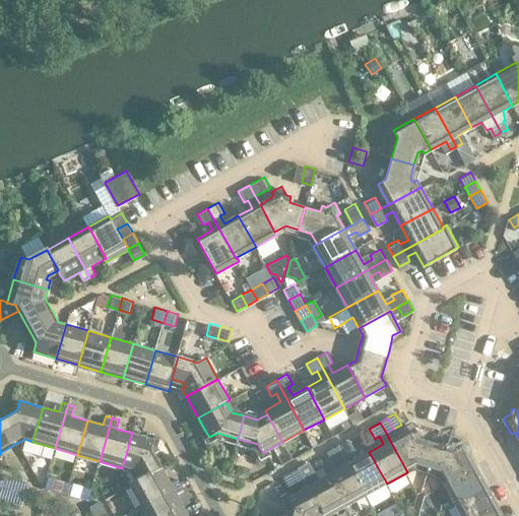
[(403,433),(390,441),(405,468),(415,462),(429,466),(436,444),(418,439),(420,434),(416,433),(411,424),(401,430),(403,433)]
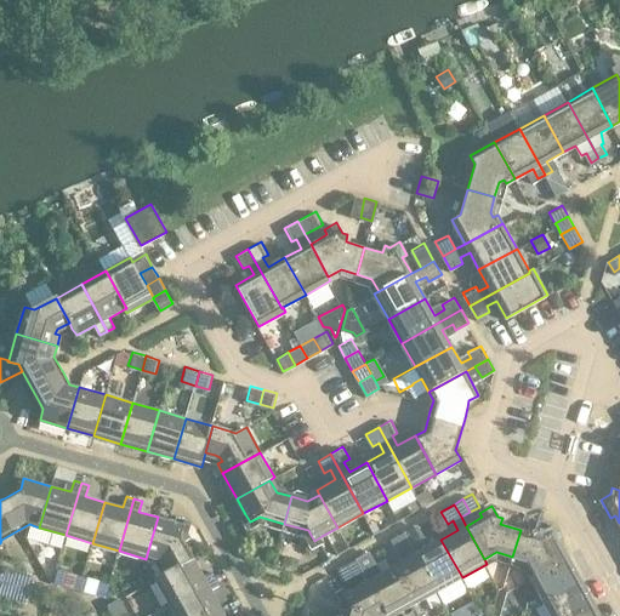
[(170,520),(158,517),(147,554),(161,558),(168,570),(193,557),(185,541),(189,537),(187,532),(191,522),(172,515),(170,520)]
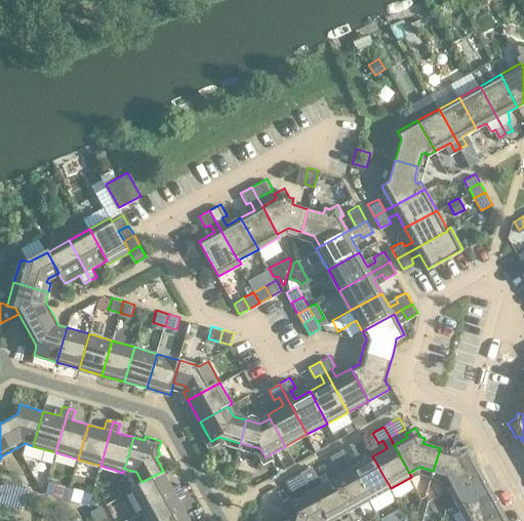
[(358,454),(353,443),(341,449),(370,499),(391,488),(372,456),(358,465),(354,456),(358,454)]
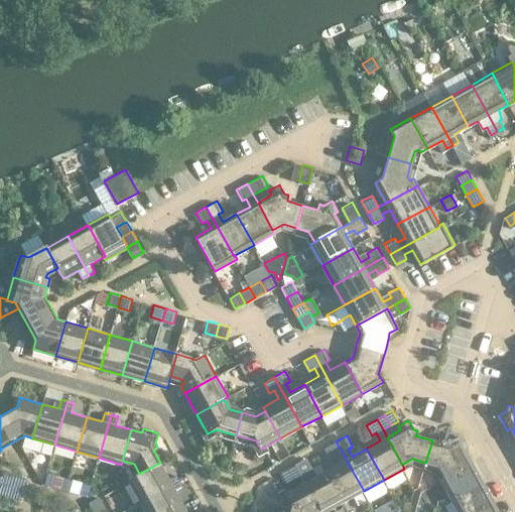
[(447,444),(432,440),(425,463),(437,467),(443,477),(472,462),(467,453),(470,451),(462,435),(453,440),(449,439),(447,444)]
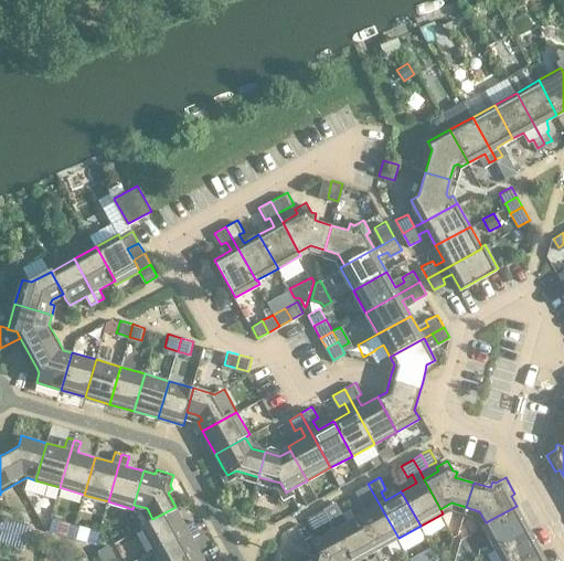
[(398,538),(368,484),(357,490),(363,501),(369,499),(373,507),(357,517),(375,551),(398,538)]
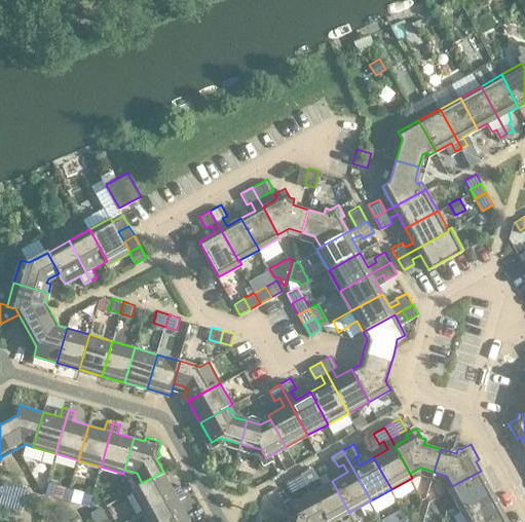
[(317,478),(312,467),(300,474),(306,484),(310,492),(326,521),(327,521),(333,521),(349,513),(332,481),(317,488),(313,480),(317,478)]
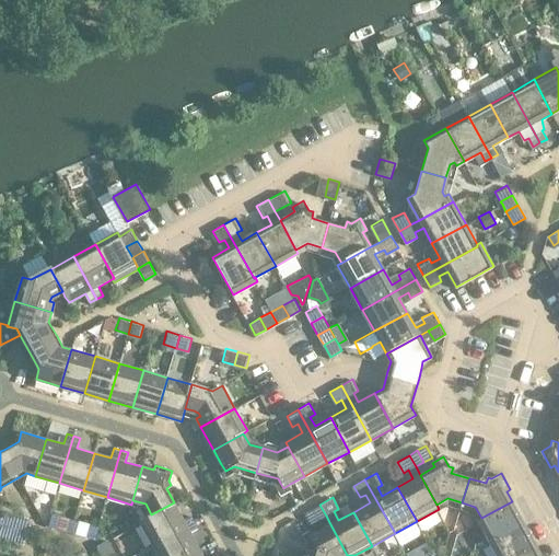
[(257,500),(255,509),(268,512),(270,504),(257,500)]
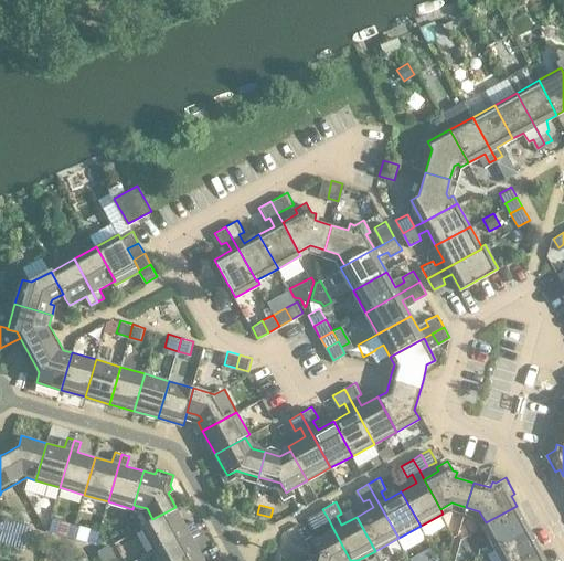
[(529,528),(517,506),(486,522),(482,525),(493,547),(529,528)]
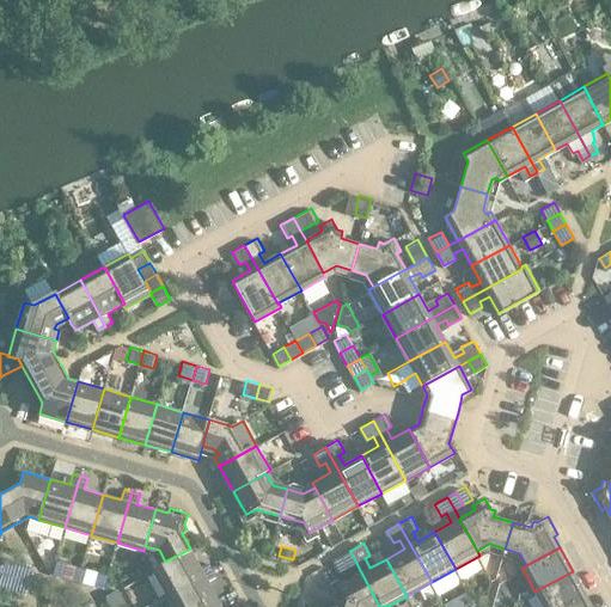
[(201,566),(190,549),(165,562),(153,569),(166,594),(214,568),(209,560),(201,566)]
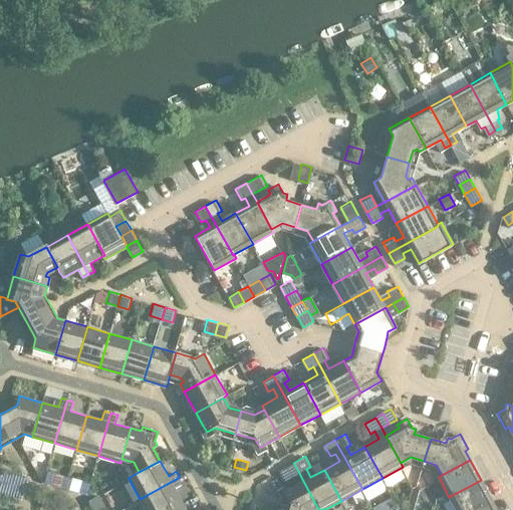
[(293,463),(286,467),(292,477),(299,473),(293,463)]
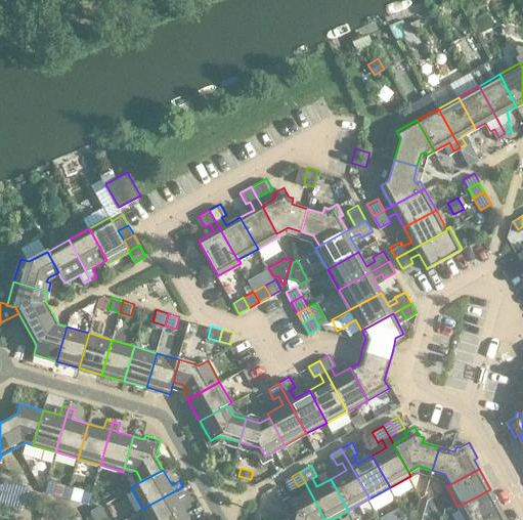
[(290,490),(298,486),(292,476),(285,480),(290,490)]
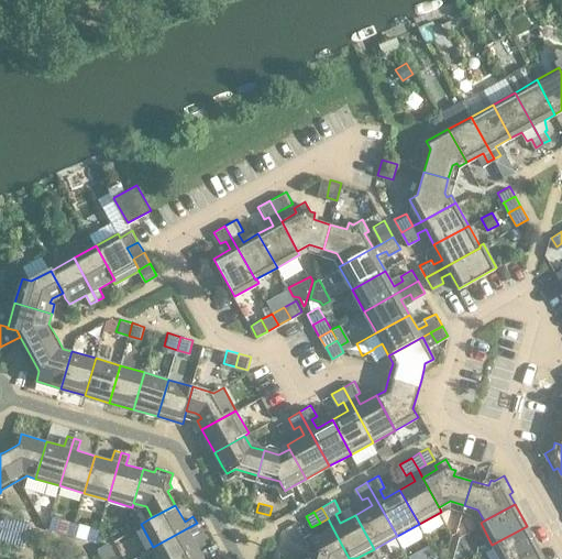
[(0,525),(13,529),(17,517),(6,513),(3,519),(0,517),(0,525)]
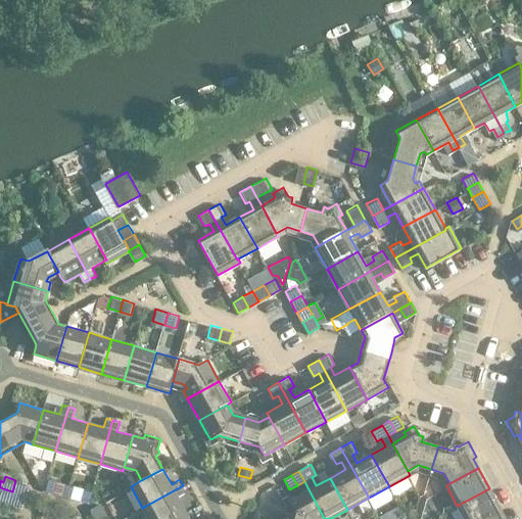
[(44,489),(53,491),(56,480),(47,477),(44,489)]
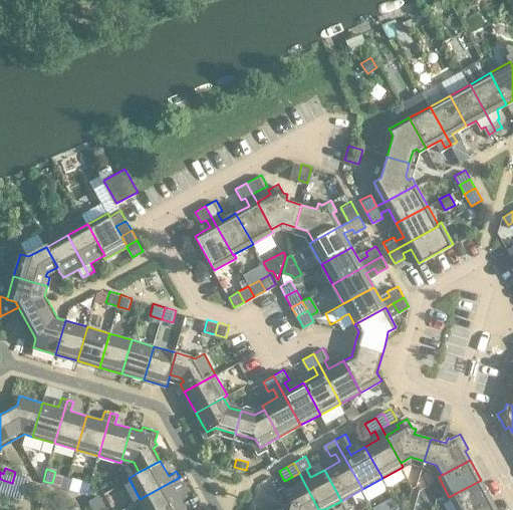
[(27,475),(15,472),(12,483),(23,486),(27,475)]
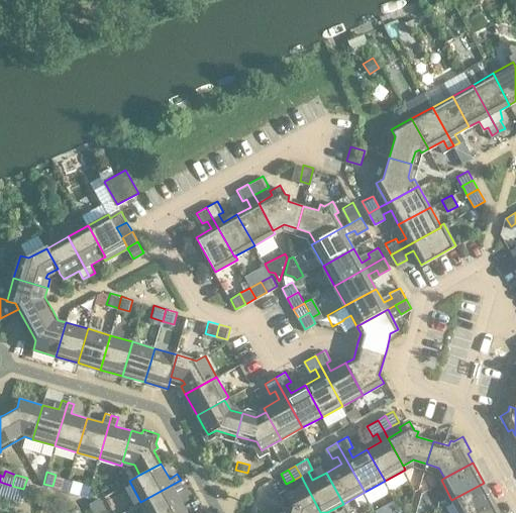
[(65,477),(56,475),(53,486),(62,489),(65,477)]
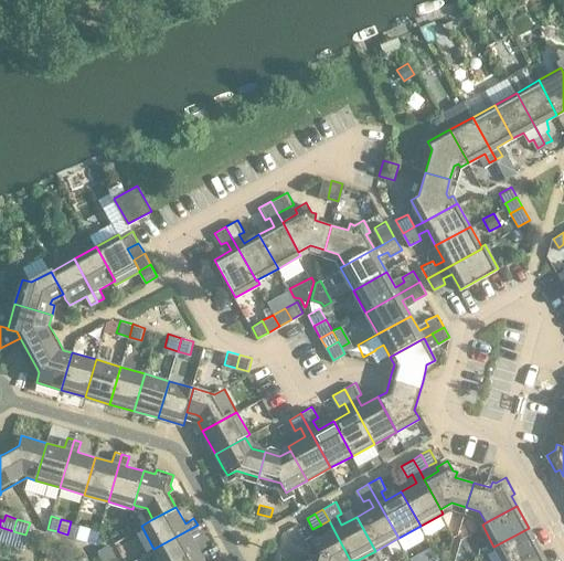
[(81,525),(71,521),(67,535),(76,538),(81,525)]
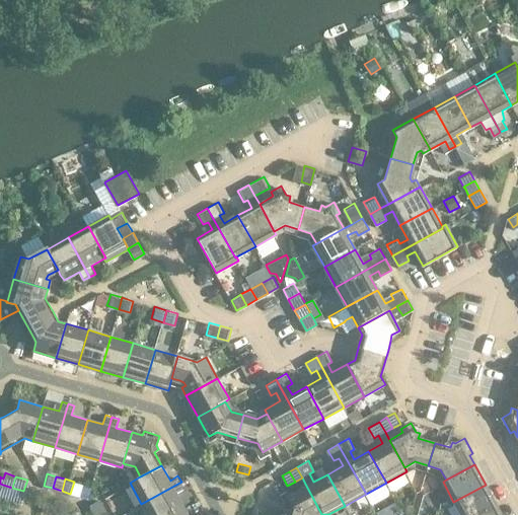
[(70,494),(80,496),(83,485),(74,482),(70,494)]
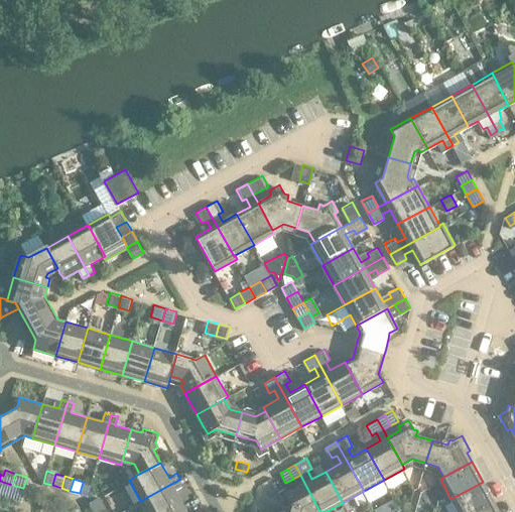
[(183,485),(180,479),(140,501),(146,511),(166,511),(183,503),(175,489),(183,485)]
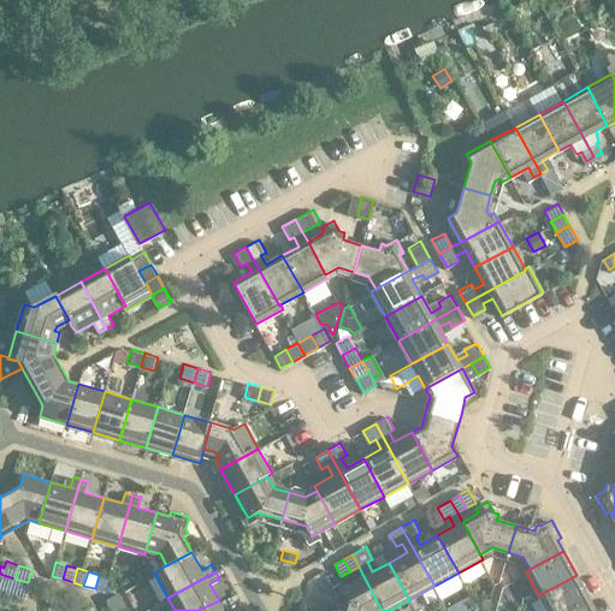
[(15,579),(0,574),(0,588),(11,592),(15,579)]
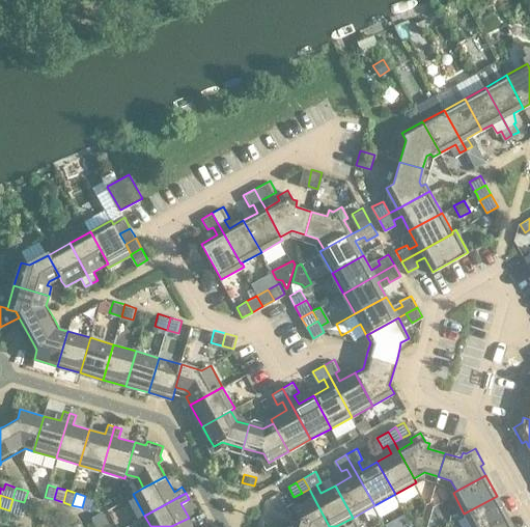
[(85,496),(82,507),(89,509),(91,510),(94,498),(93,498),(85,496)]
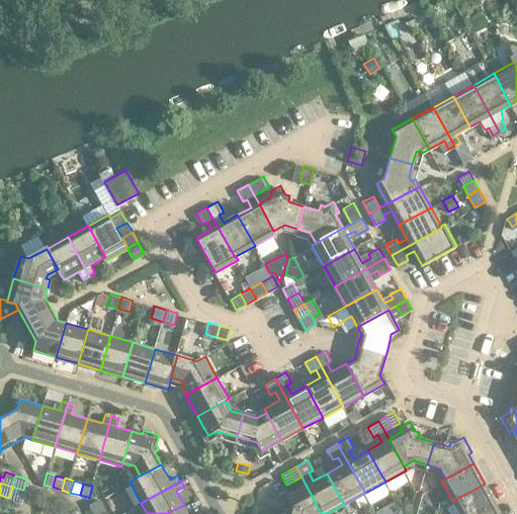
[(477,513),(496,504),(485,484),(452,501),(459,513),(477,513)]
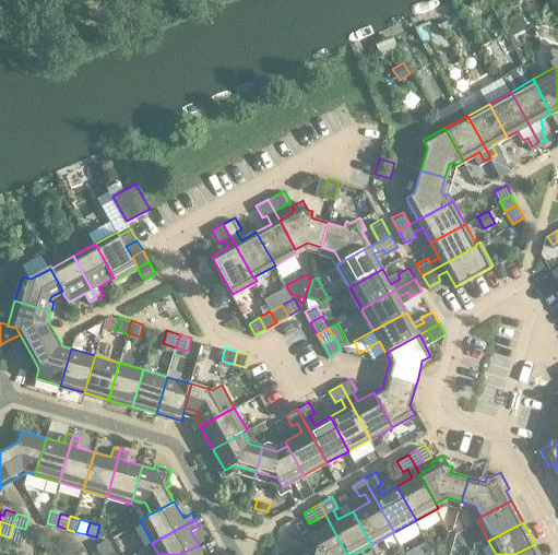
[(344,554),(346,554),(330,523),(316,531),(313,528),(303,533),(307,543),(312,541),(313,544),(310,554),(344,554)]
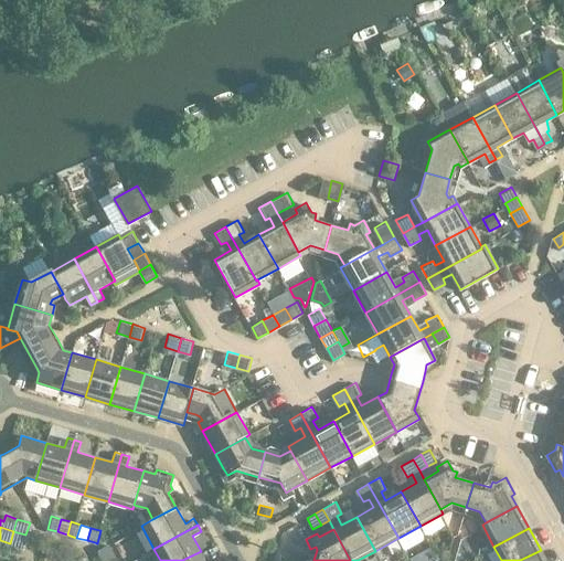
[(25,535),(13,531),(10,543),(22,548),(25,535)]
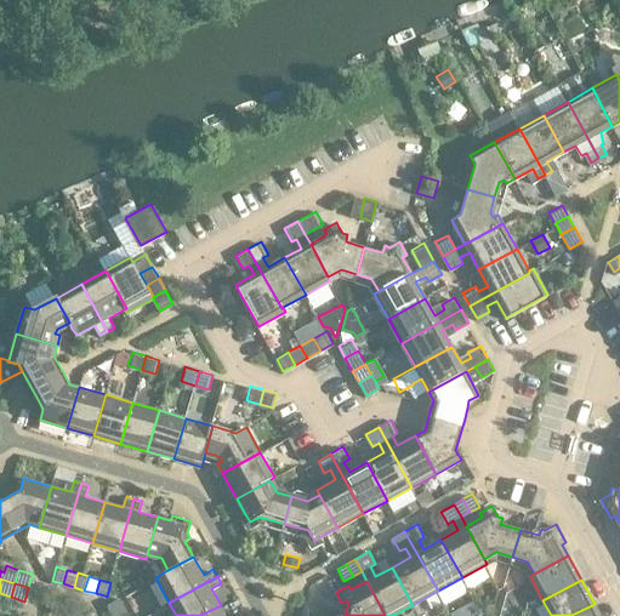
[(126,608),(120,597),(108,603),(114,614),(126,608)]
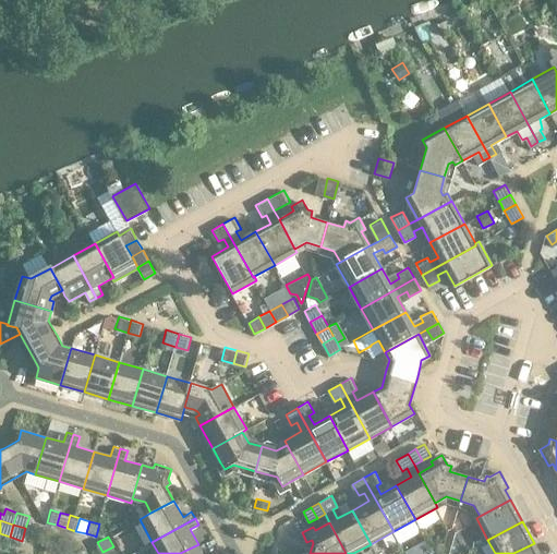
[(425,539),(406,550),(407,553),(424,553),(432,551),(425,539)]
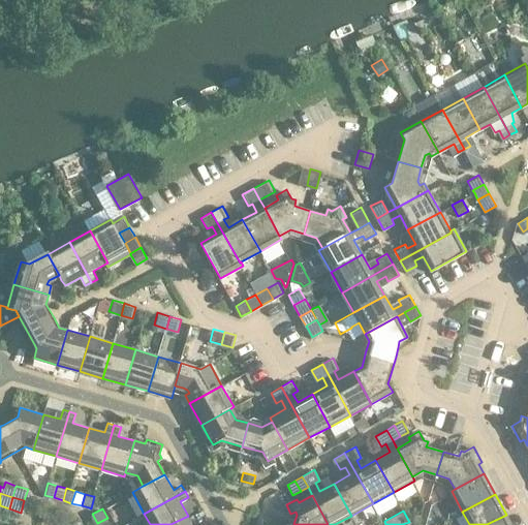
[(511,524),(506,515),(487,524),(511,524)]
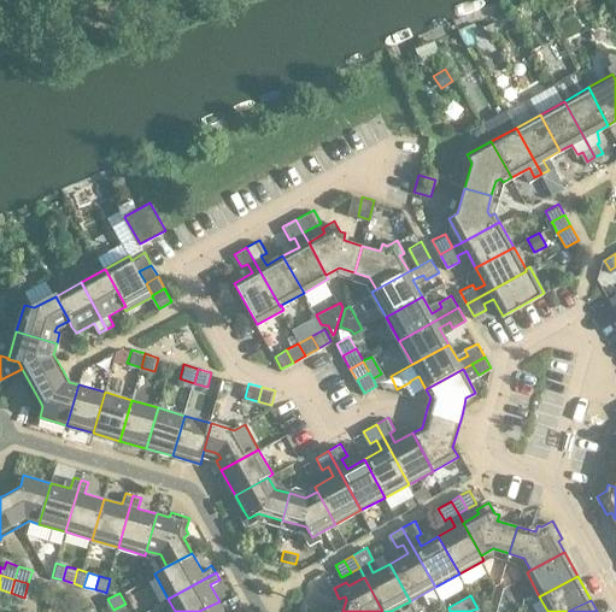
[(224,611),(220,601),(199,611),(224,611)]
